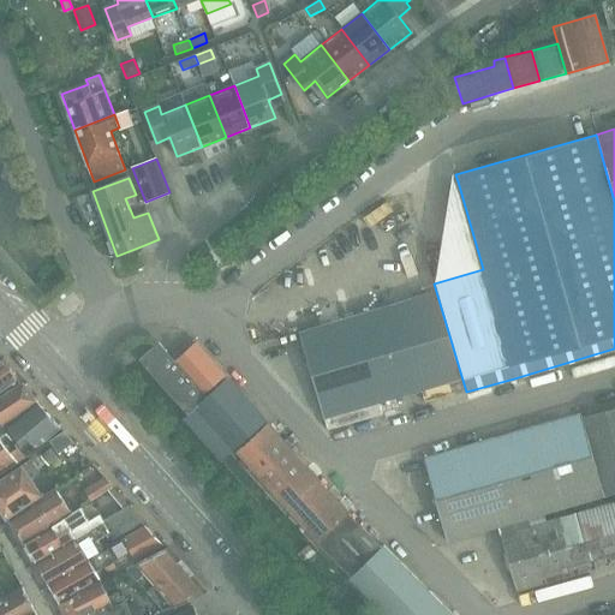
[(298,333),(323,418),(461,378),(436,293),(298,333)]
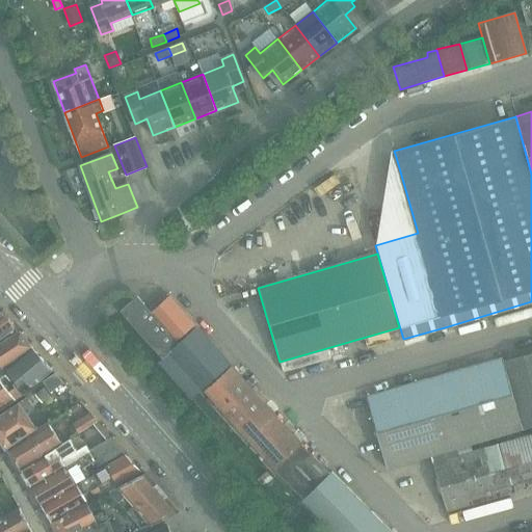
[(145,291),(122,313),(195,396),(230,365),(170,298),(160,308),(145,291)]
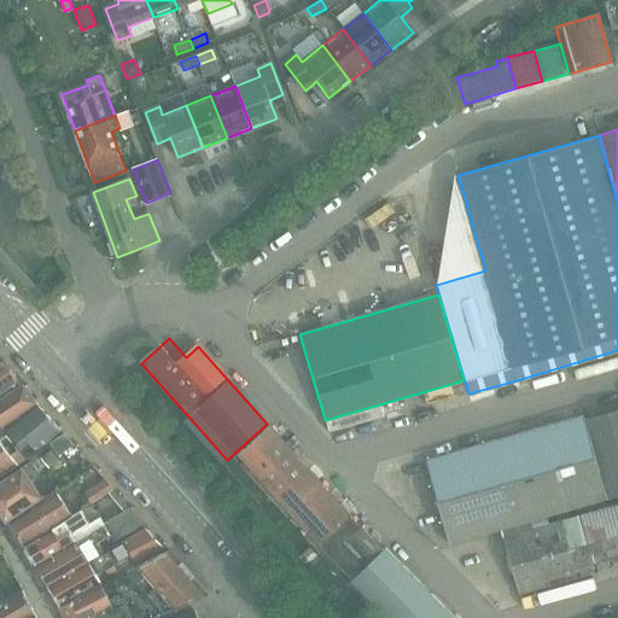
[(0,362),(0,396),(18,383),(3,361),(0,362)]
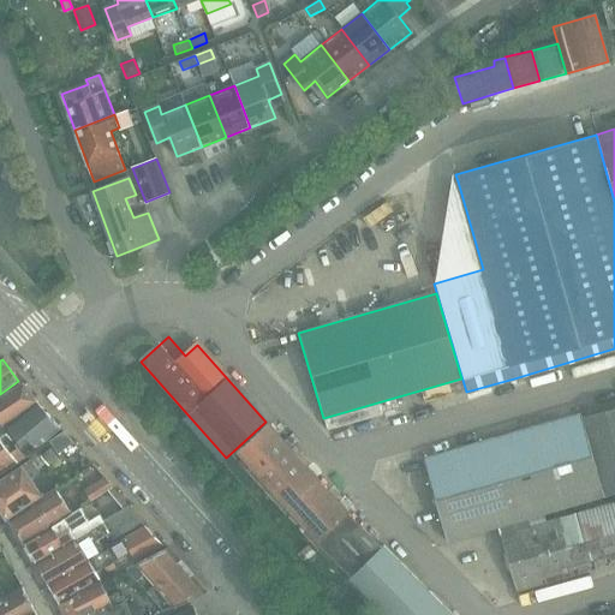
[(0,394),(0,423),(1,425),(4,424),(34,402),(34,401),(36,400),(23,383),(21,384),(18,381),(0,394)]
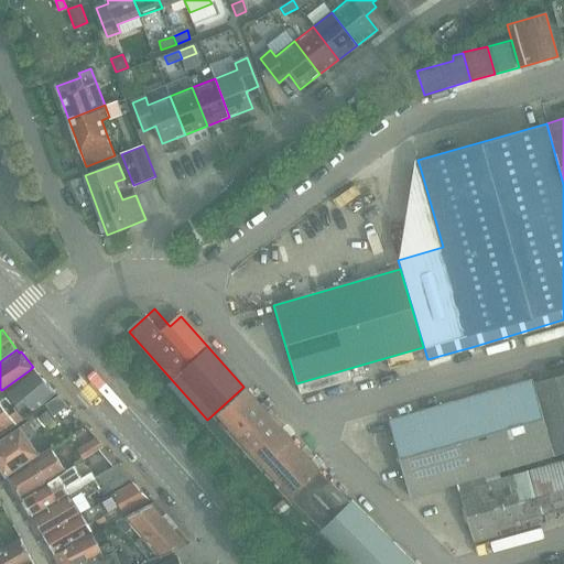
[(31,369),(3,389),(6,392),(17,407),(22,402),(32,413),(54,393),(31,369)]
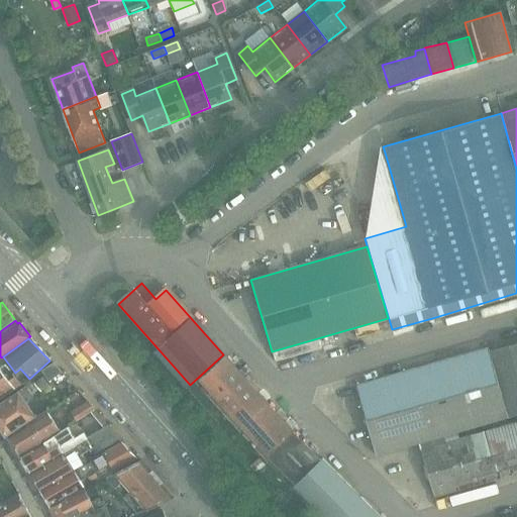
[(516,339),(488,348),(489,352),(508,418),(516,415),(516,339)]
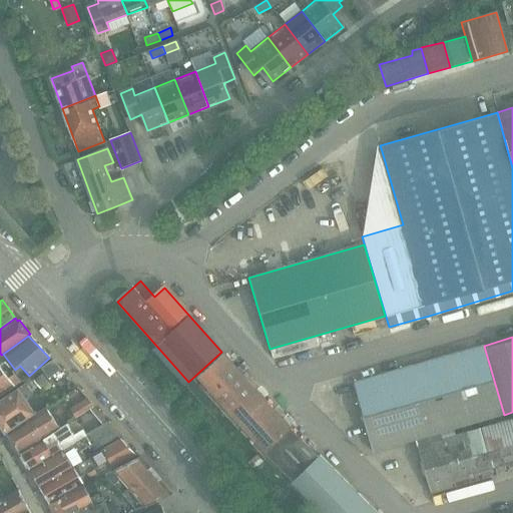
[(373,453),(415,440),(453,429),(504,415),(485,350),(484,346),(353,384),(373,453)]
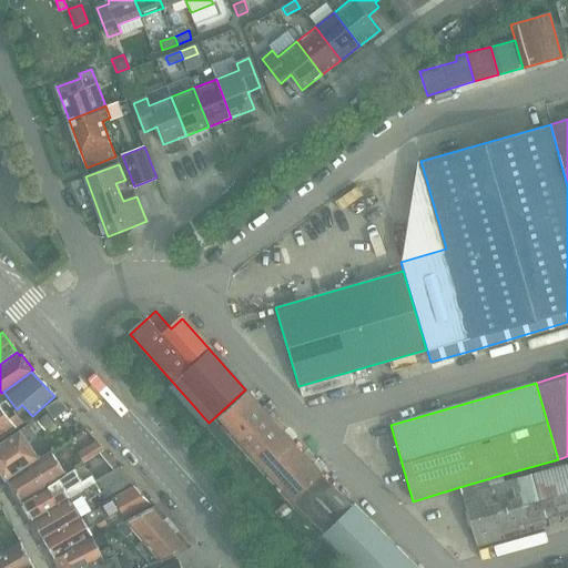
[(1,393),(0,393),(0,438),(16,428),(0,406),(0,398),(6,395),(3,392),(1,393)]
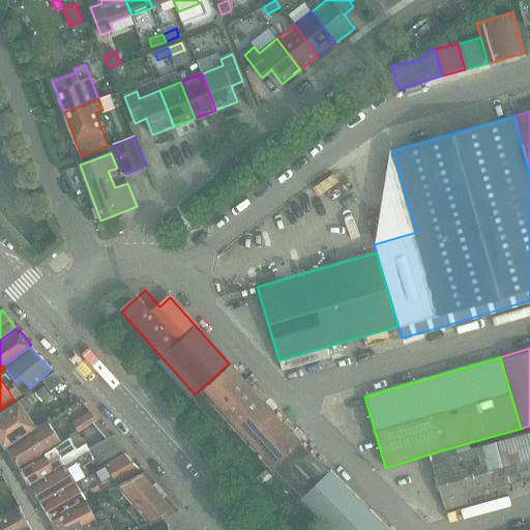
[(204,392),(239,430),(266,404),(231,366),(204,392)]
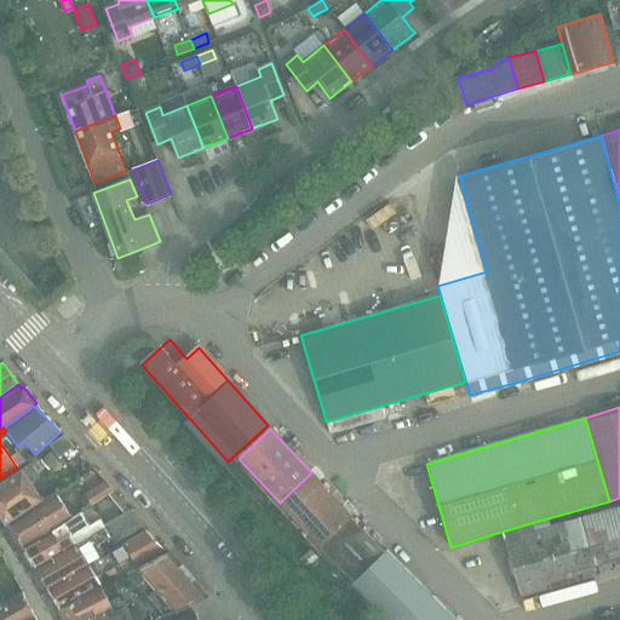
[(62,435),(47,445),(57,458),(72,446),(63,436),(62,435)]
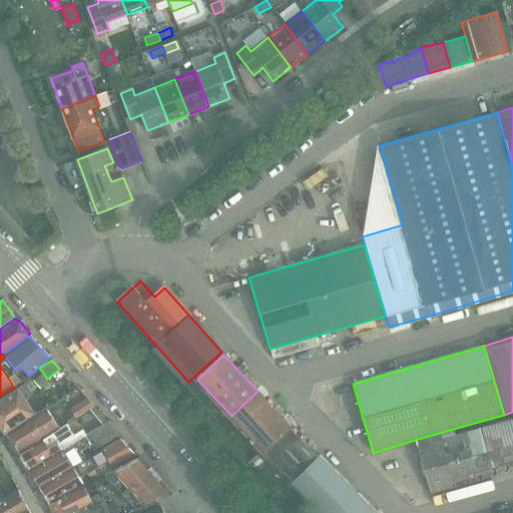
[(40,375),(33,381),(40,388),(46,382),(40,375)]
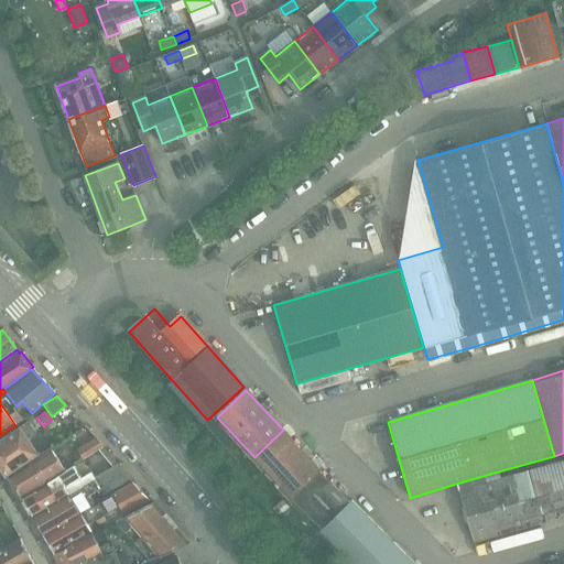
[(0,441),(0,466),(7,477),(51,449),(50,447),(38,455),(25,438),(30,435),(29,433),(33,430),(29,422),(0,441)]
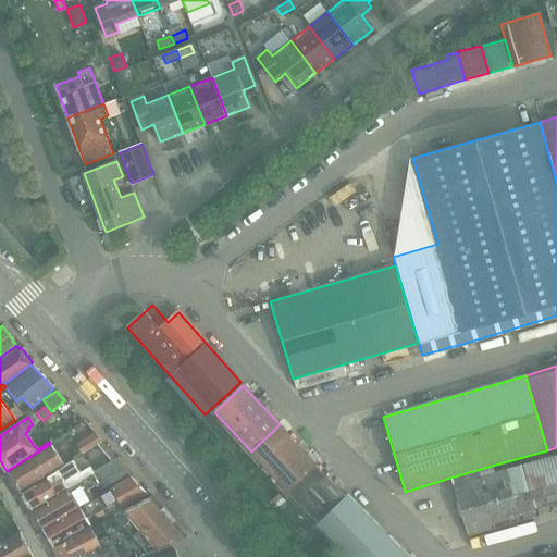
[(251,452),(288,491),(313,465),(314,461),(280,424),(251,452)]
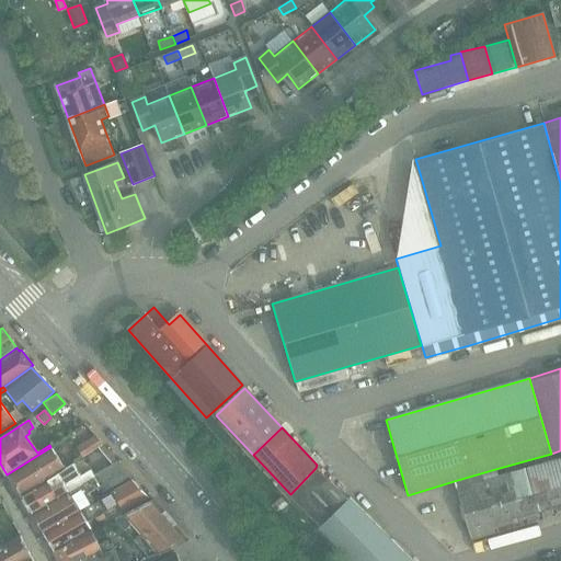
[(77,449),(82,458),(103,444),(96,437),(77,449)]
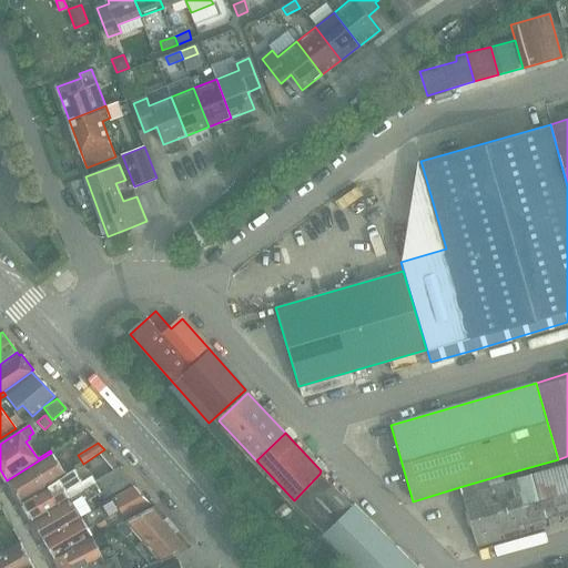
[(7,480),(20,503),(21,501),(66,474),(51,453),(7,480)]
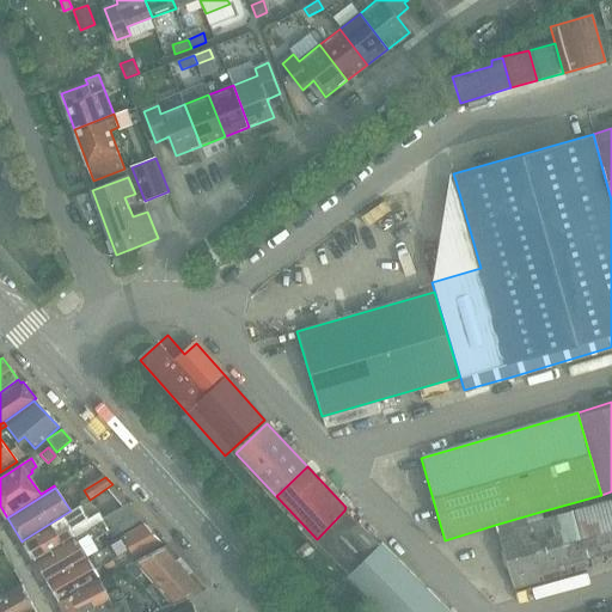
[(540,512),(495,525),(514,589),(604,563),(603,561),(611,557),(611,500),(543,520),(540,512)]
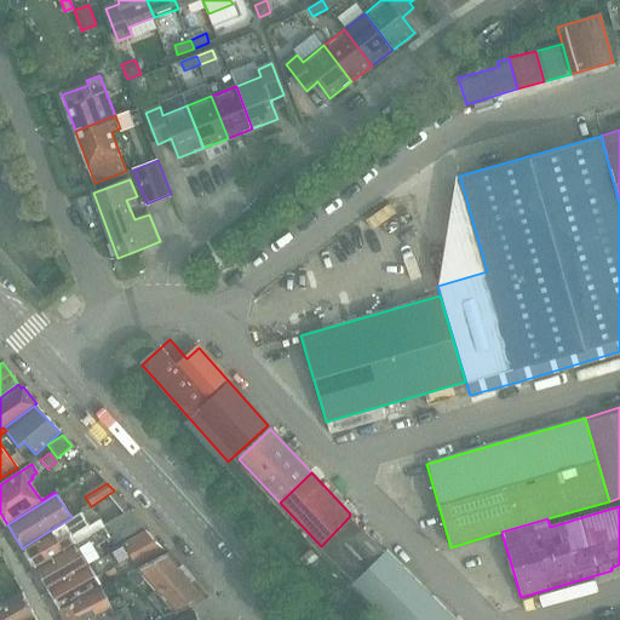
[(130,510),(103,526),(104,528),(110,539),(113,545),(143,527),(130,510)]
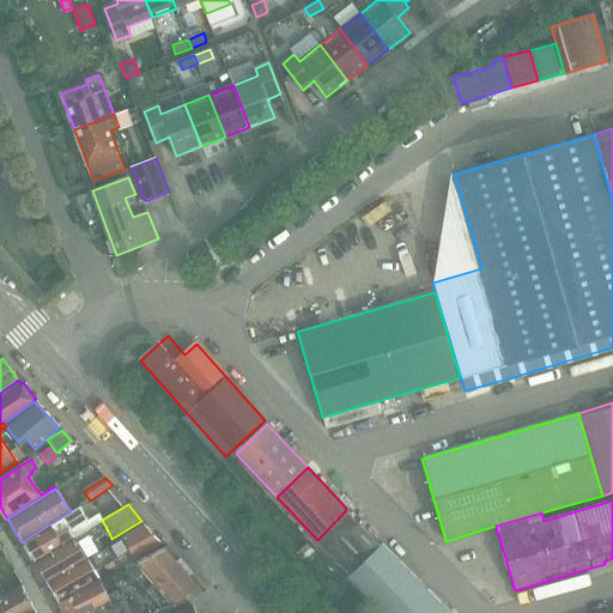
[(71,511),(23,541),(36,562),(103,522),(102,520),(98,514),(89,520),(79,505),(71,511)]
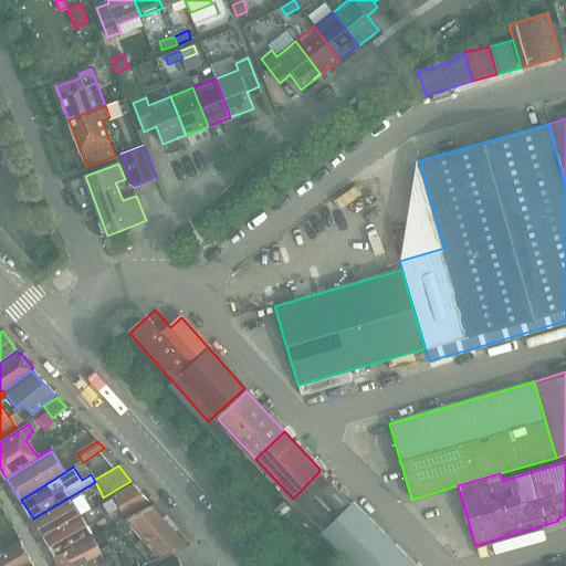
[(292,501),(307,516),(337,488),(321,471),(318,473),(318,472),(293,499),(294,500),(292,501)]
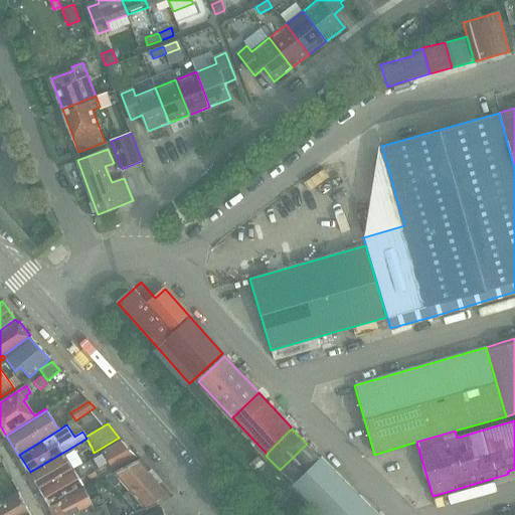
[(87,439),(30,472),(39,487),(40,489),(73,469),(96,456),(94,453),(92,448),(87,439)]
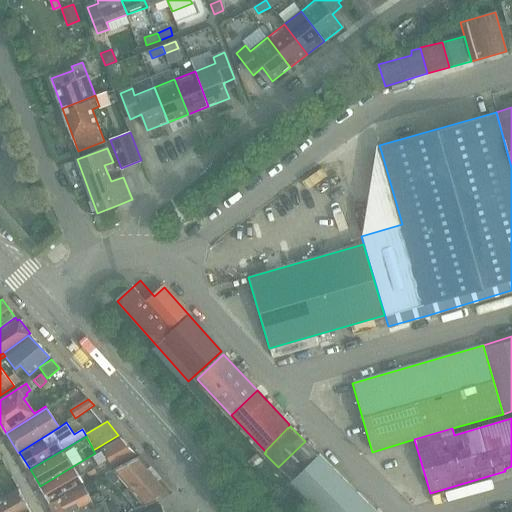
[(102,449),(108,459),(112,465),(134,452),(120,438),(102,449)]
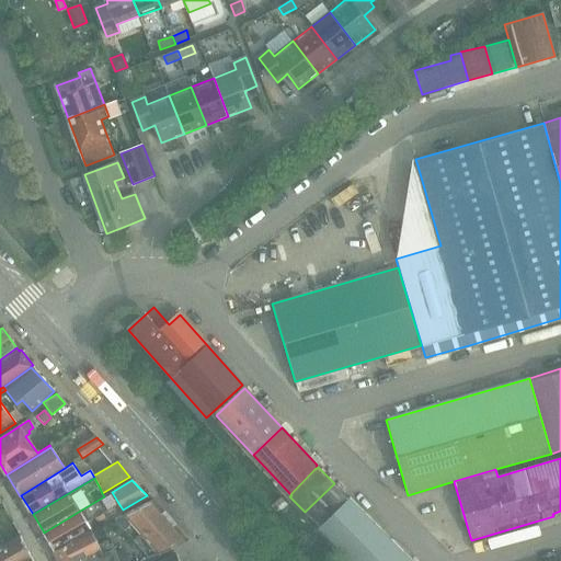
[(305,512),(319,527),(348,497),(334,483),(305,512)]
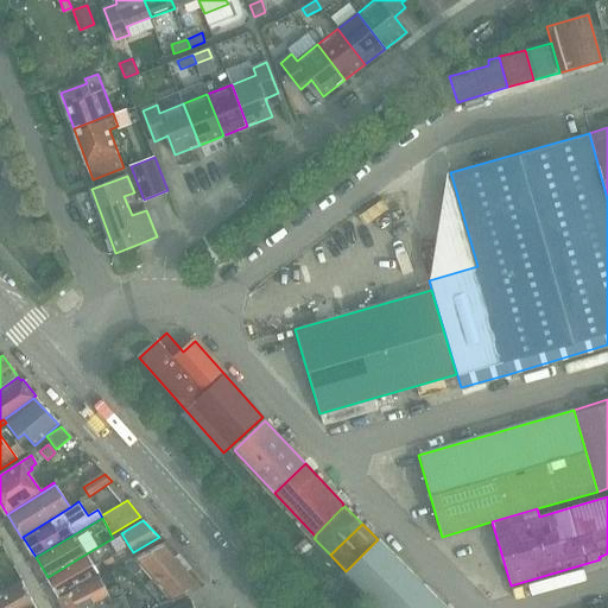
[(48,577),(59,597),(101,576),(100,571),(96,574),(93,567),(128,545),(121,533),(113,538),(87,553),(48,577)]
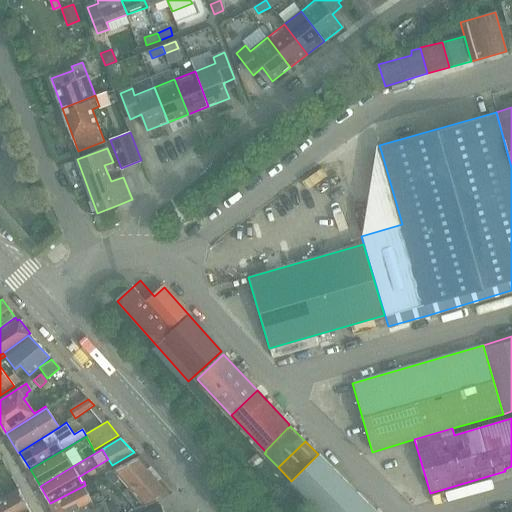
[(320,511),(374,511),(375,511),(320,453),(318,454),(291,481),(320,511)]
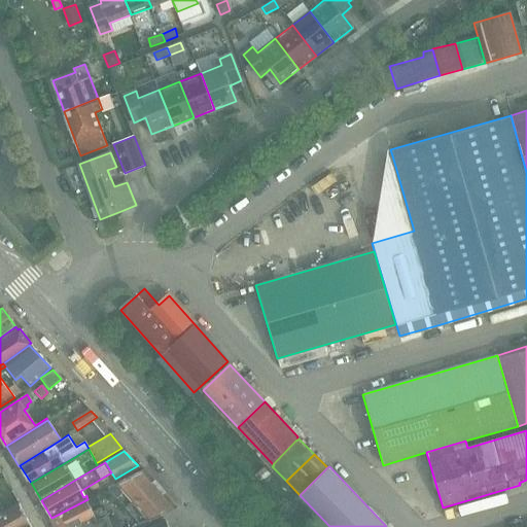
[(125,492),(136,505),(143,498),(145,500),(160,488),(144,469),(108,488),(117,498),(125,492)]
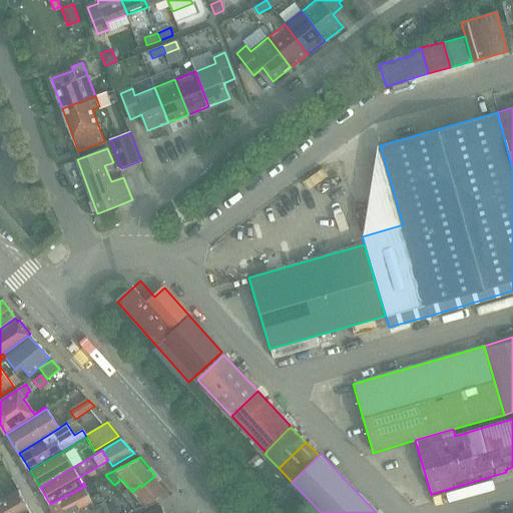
[(139,485),(132,492),(144,506),(142,508),(143,509),(169,495),(170,492),(155,475),(141,487),(139,485)]
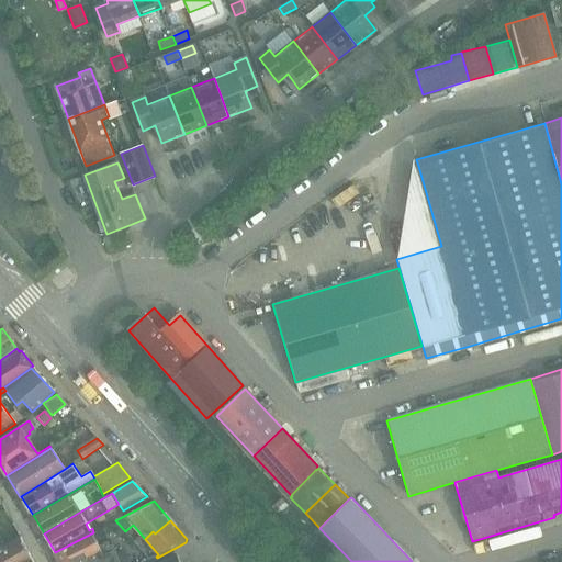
[(93,532),(55,552),(59,561),(120,561),(116,552),(112,543),(109,544),(108,541),(98,544),(93,532)]
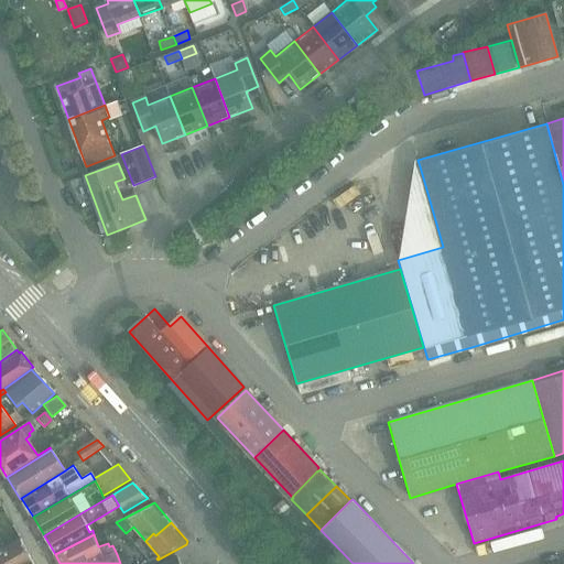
[(0,563),(31,563),(18,539),(0,549),(0,563)]
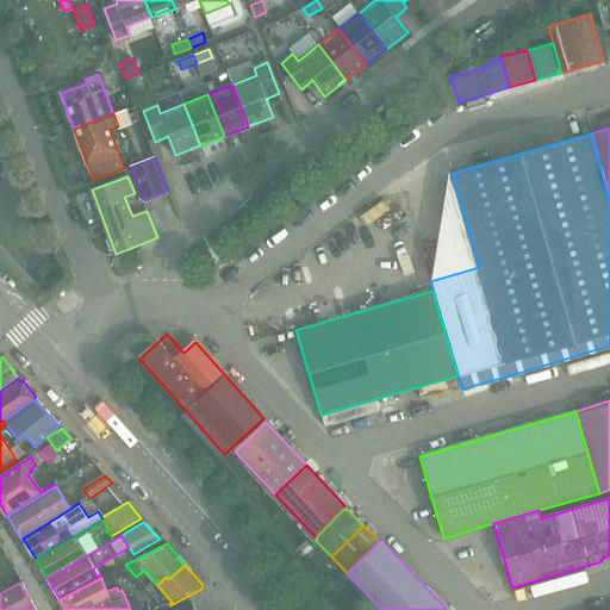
[(139,609),(135,596),(126,599),(130,609),(139,609)]
